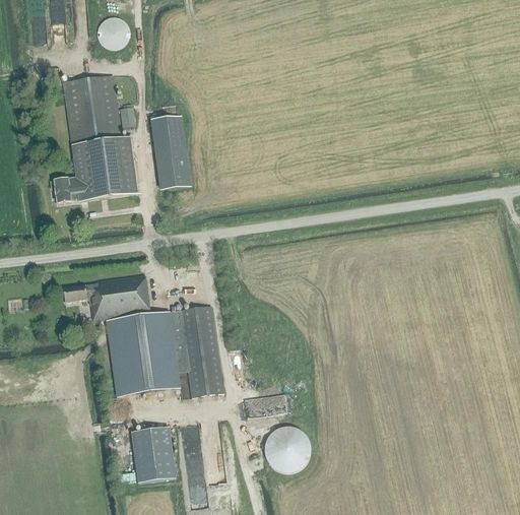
[(116,14),(113,14),(111,14),(109,14),(107,15),(106,16),(105,16),(104,17),(103,18),(102,18),(101,19),(100,20),(100,21),(99,22),(98,24),(98,25),(96,27),(96,28),(96,29),(96,30),(96,31),(96,34),(96,35),(98,36),(98,38),(99,40),(100,41),(101,42),(102,43),(104,45),(106,46),(107,46),(109,47),(111,47),(113,48),(116,47),(118,47),(120,46),(121,46),(122,45),(123,44),(125,43),(126,41),(127,41),(127,40),(128,39),(128,38),(129,37),(129,35),(130,34),(130,33),(130,30),(130,29),(130,28),(129,26),(129,25),(128,24),(128,22),(127,21),(126,19),(125,18),(124,18),(123,17),(121,16),(119,15),(117,14),(116,14)]
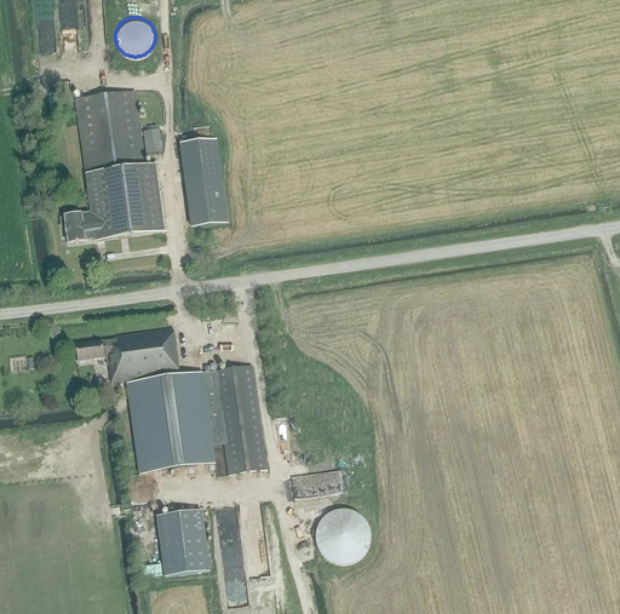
[(95,236),(164,228),(155,160),(145,161),(136,86),(75,95),(85,170),(90,208),(59,212),(59,213),(61,213),(62,222),(65,224),(65,230),(67,230),(70,233),(70,237),(68,237),(68,239),(75,237),(75,239),(78,239),(78,237),(85,236),(84,234),(93,233),(95,236)]
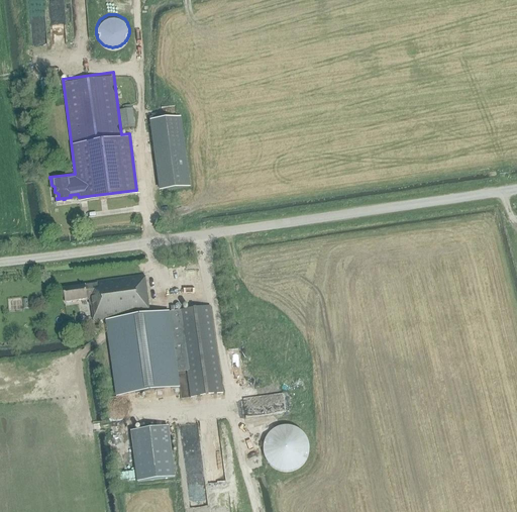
[(134,120),(131,103),(131,100),(122,101),(122,104),(119,104),(121,122),(134,120)]
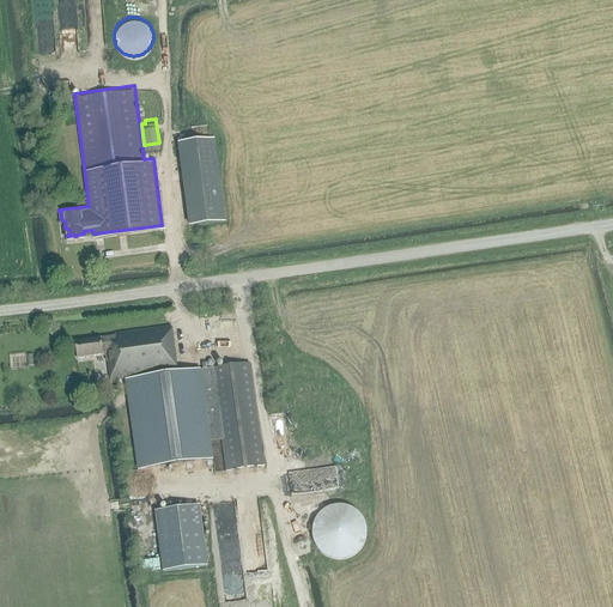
[(190,222),(224,217),(212,133),(180,138),(190,222)]
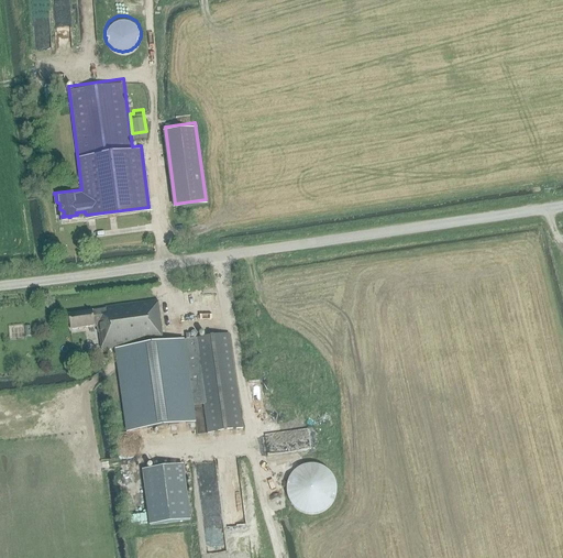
[(231,330),(163,339),(157,296),(105,303),(105,304),(68,309),(70,326),(95,323),(96,329),(98,329),(100,345),(156,338),(157,340),(119,345),(130,427),(196,419),(194,402),(205,400),(208,429),(243,425),(231,330)]
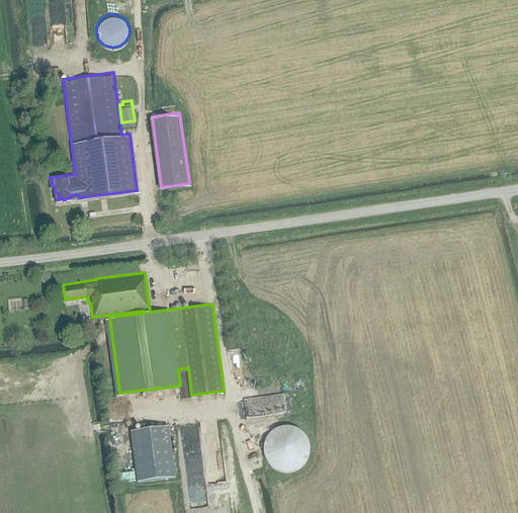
[(249,393),(250,409),(281,408),(280,392),(249,393)]
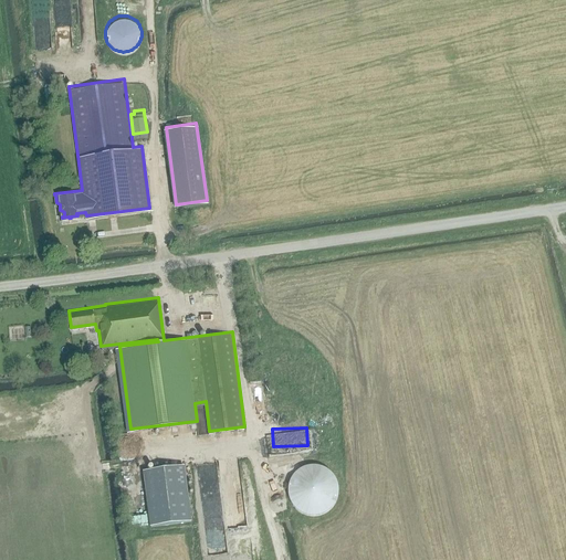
[(153,522),(192,517),(185,462),(144,467),(153,522)]
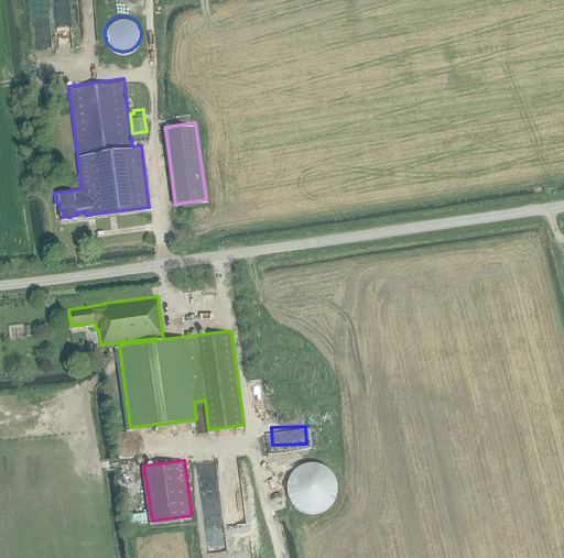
[(310,477),(296,478),(296,489),(294,490),(294,500),(320,499),(320,495),(333,494),(332,469),(316,470),(316,474),(310,474),(310,477)]
